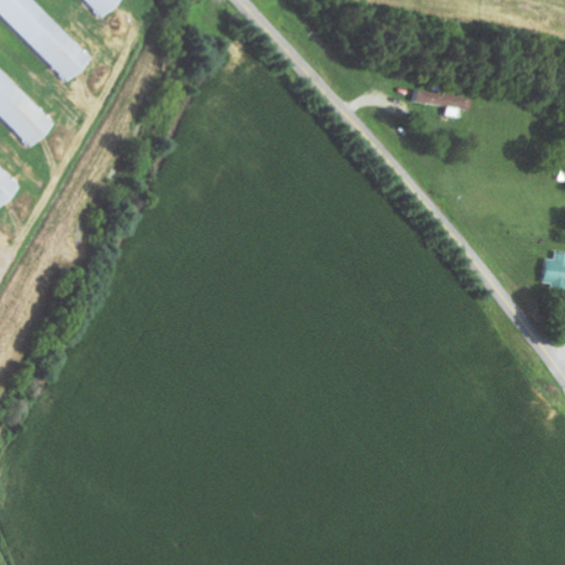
[(0,0),(0,16),(65,82),(89,57),(31,0),(0,0)]
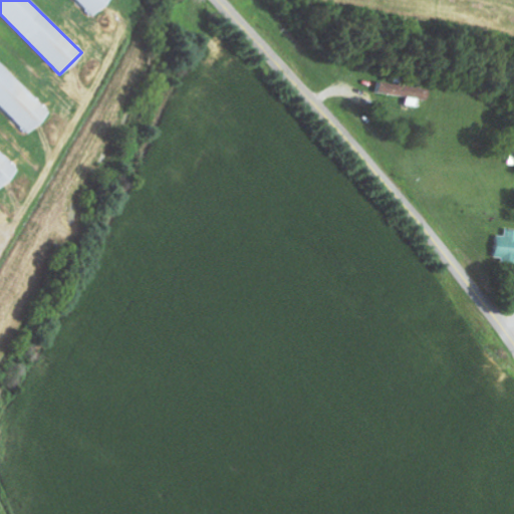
[(108,0),(74,0),(92,17),(108,0)]
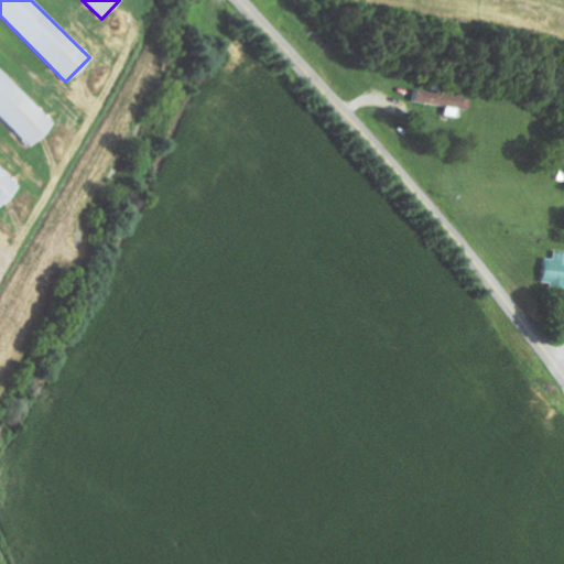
[(53,125),(0,69),(0,118),(29,149),(53,125)]
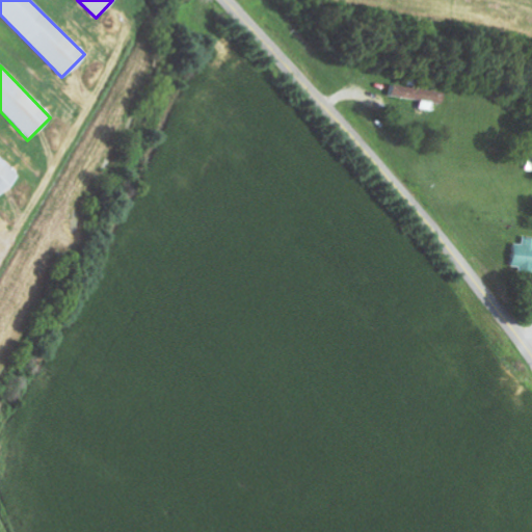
[(0,193),(18,177),(0,158),(0,193)]
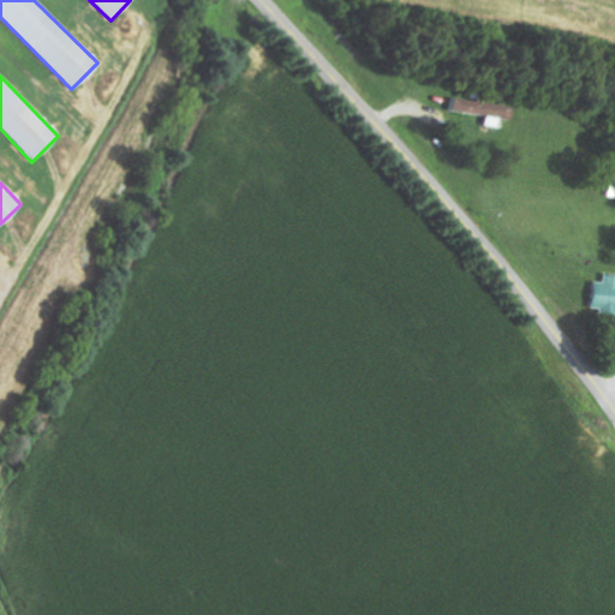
[(585,312),(614,312),(614,285),(614,286),(614,276),(598,275),(597,282),(586,282),(585,312)]
